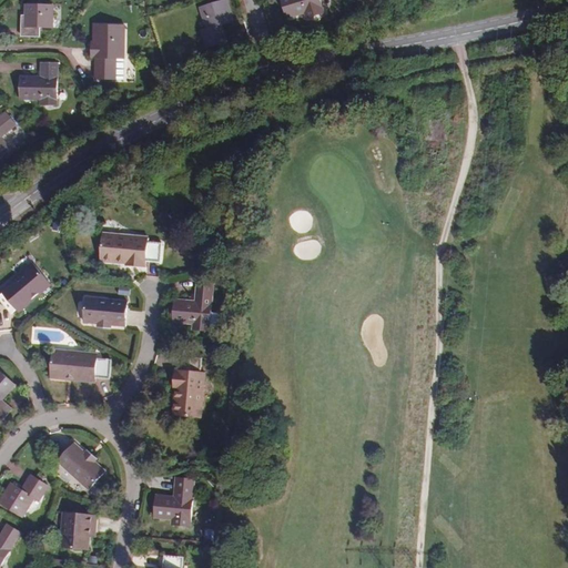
[(229,0),(213,0),(201,3),(209,27),(204,28),(209,44),(229,39),(225,22),(234,19),(229,0)]
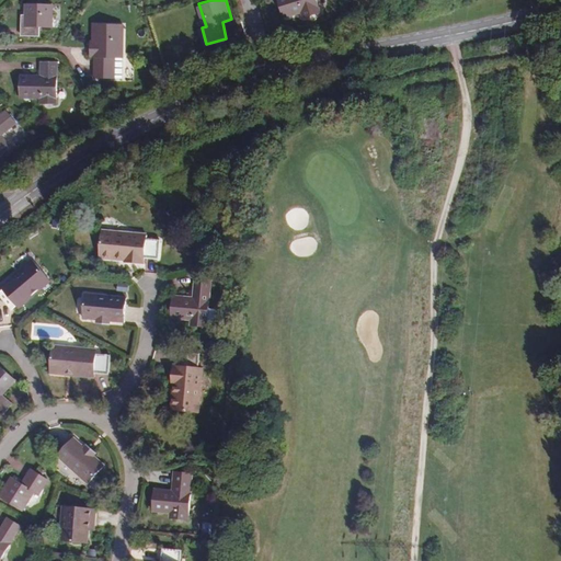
[(322,11),(319,0),(282,0),(284,8),(304,2),(308,15),(322,11)]
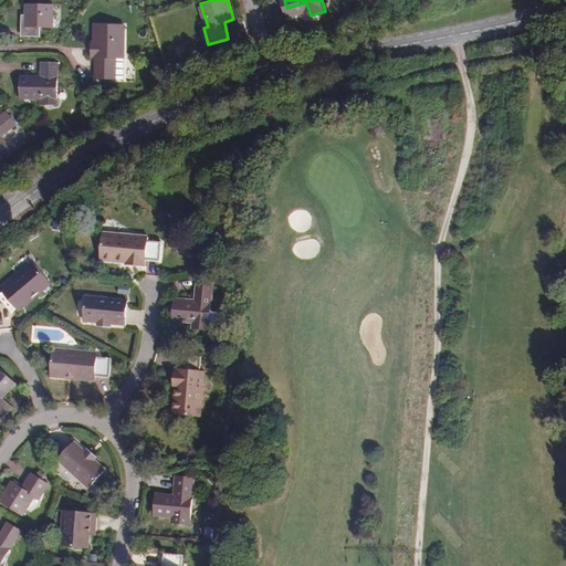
[(50,6),(21,4),(22,16),(19,17),(19,37),(35,37),(37,29),(50,29),(50,6)]
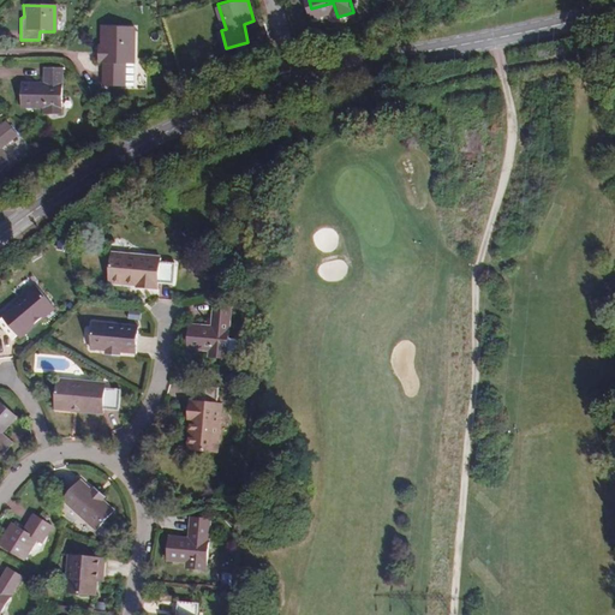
[(133,25),(101,25),(101,42),(99,43),(99,60),(101,60),(101,83),(125,84),(125,76),(123,76),(123,63),(133,63),(133,25)]
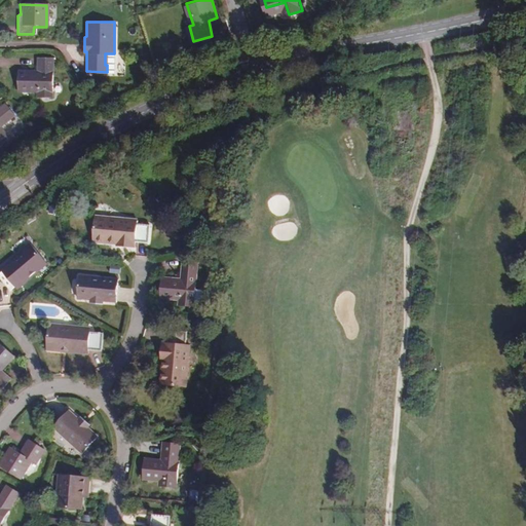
[(37,71),(19,71),(19,92),(38,92),(38,97),(52,97),(53,58),(38,58),(37,71)]
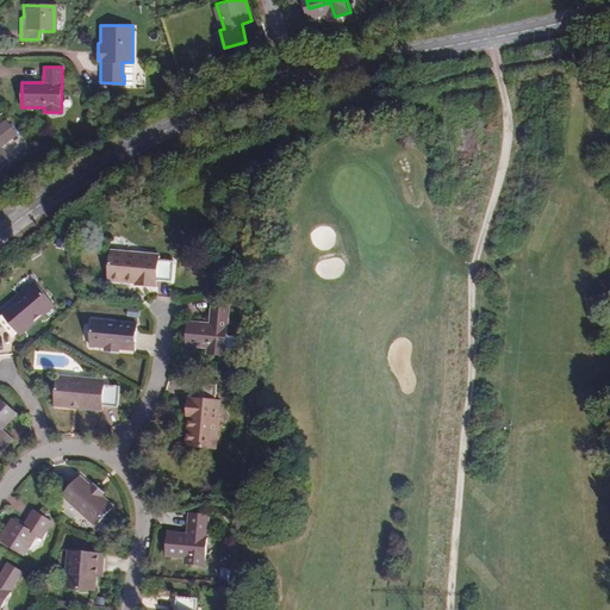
[(0,124),(0,168),(10,162),(0,149),(0,148),(17,136),(5,122),(0,124)]
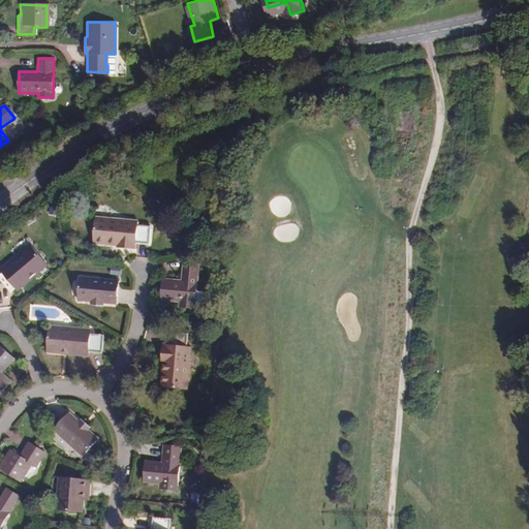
[(137,220),(96,217),(94,244),(110,245),(110,241),(118,242),(118,246),(135,247),(136,242),(150,242),(151,224),(137,223),(137,220)]
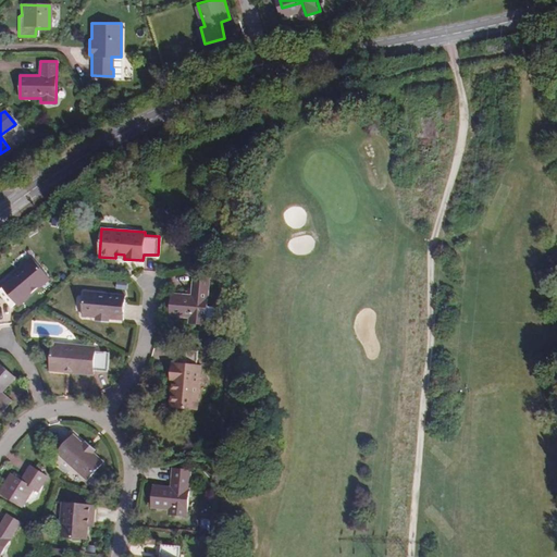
[(37,285),(39,288),(50,279),(33,257),(1,283),(3,286),(0,287),(0,293),(11,307),(15,304),(37,285)]
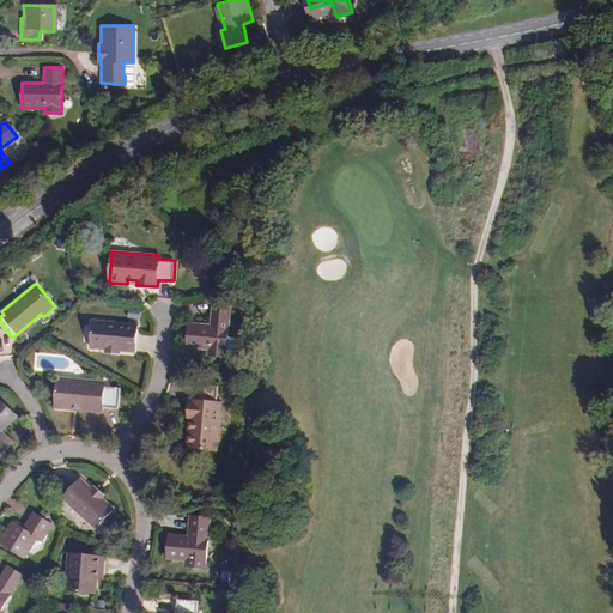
[(229,305),(212,304),(210,325),(188,322),(186,347),(207,350),(207,354),(224,356),(229,305)]
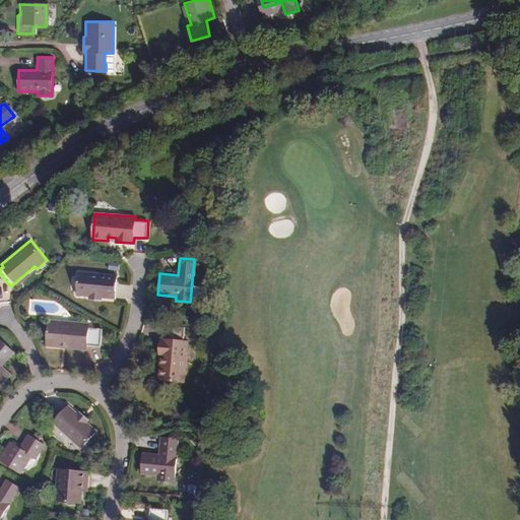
[(16,285),(37,269),(35,266),(14,283),(16,285)]
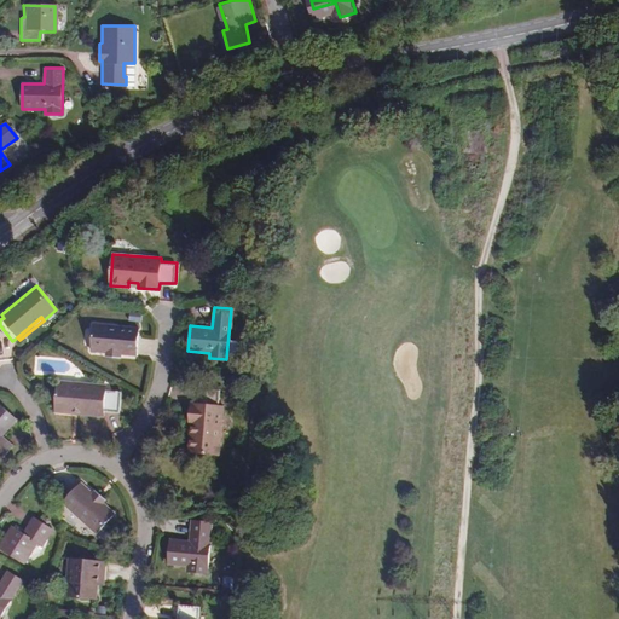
[(105,353),(119,356),(120,354),(136,356),(138,328),(94,323),(91,351),(105,352),(105,353)]
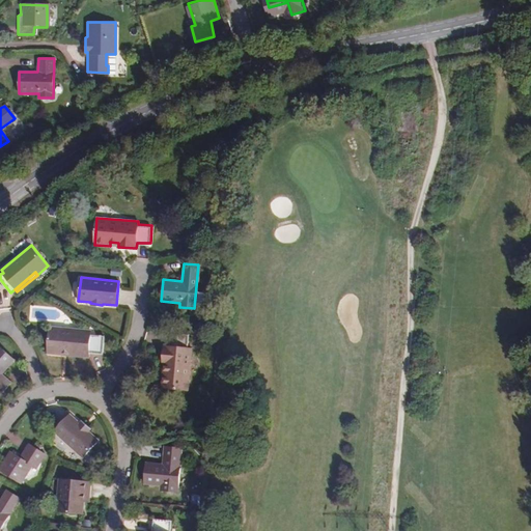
[(59,352),(87,354),(87,352),(101,353),(102,335),(89,334),(88,331),(47,328),(45,354),(59,355),(59,352)]
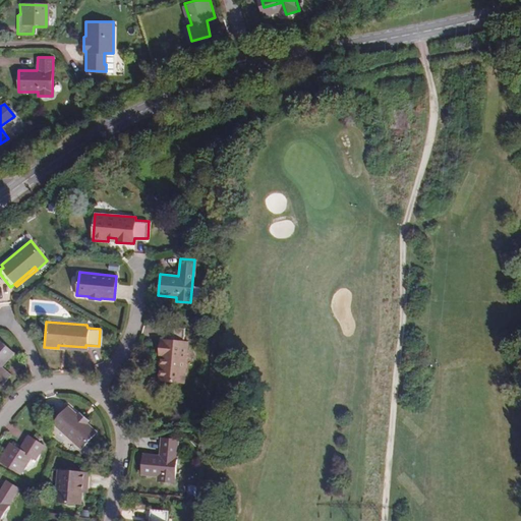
[(184,328),(167,326),(166,339),(160,338),(158,356),(162,357),(162,365),(160,365),(158,380),(183,382),(187,341),(183,340),(184,328)]
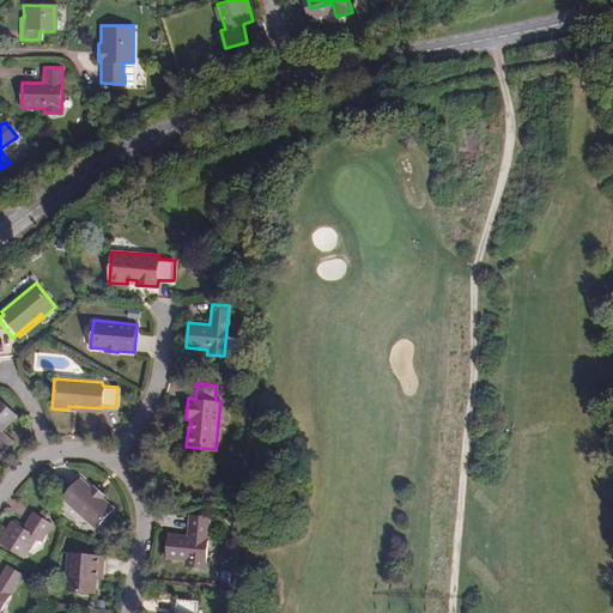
[(18,413),(0,396),(0,451),(1,453),(13,439),(2,429),(18,413)]
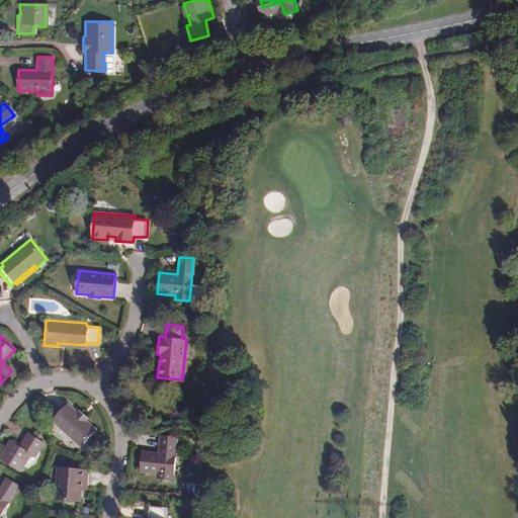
[(87,423),(87,422),(77,413),(76,414),(67,406),(53,422),(81,447),(95,430),(87,423)]
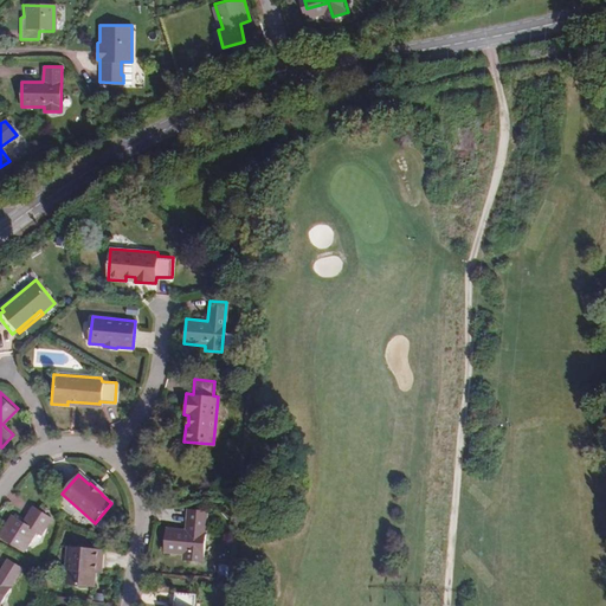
[(90,483),(102,494),(104,490),(92,481),(90,483)]
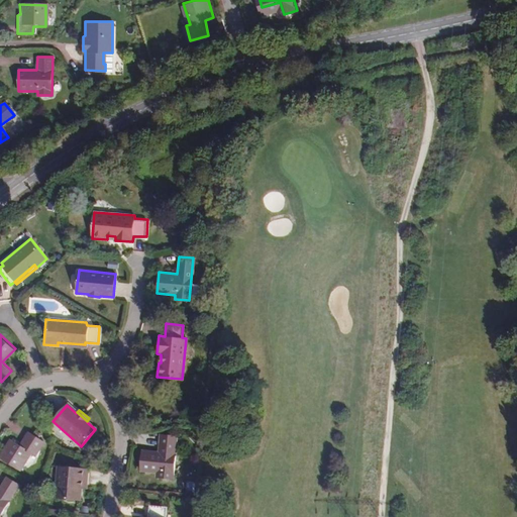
[(18,444),(10,438),(0,452),(0,455),(19,470),(31,452),(34,454),(43,441),(27,430),(18,444)]
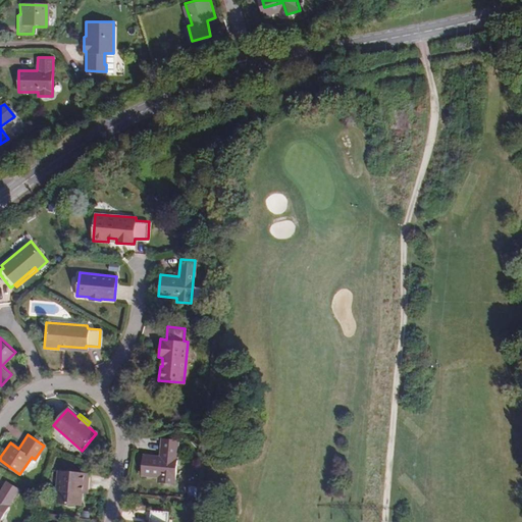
[(175,437),(161,436),(161,455),(142,454),(142,475),(160,475),(160,480),(174,480),(175,437)]
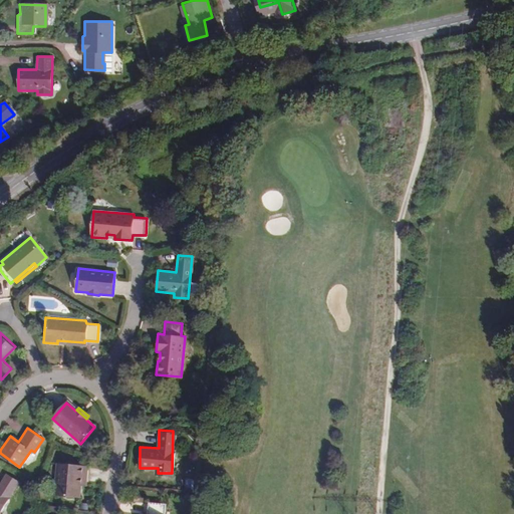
[(86,465),(55,462),(53,480),(55,481),(54,493),(78,495),(79,483),(84,484),(86,465)]
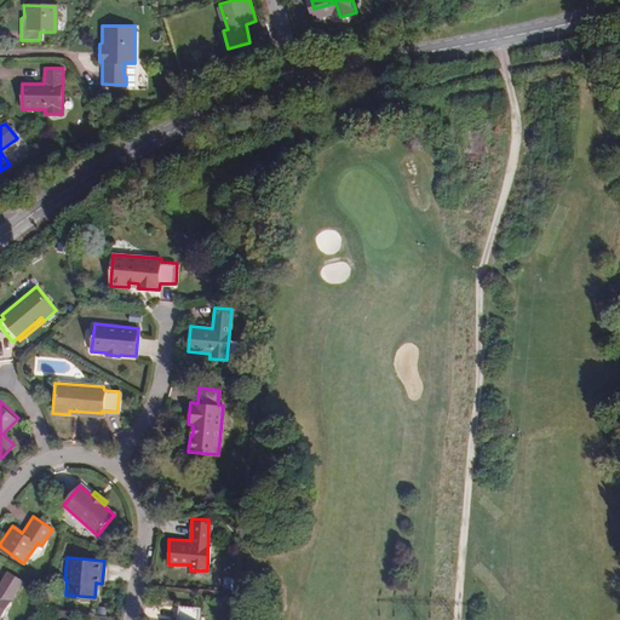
[(0,583),(0,614),(22,581),(7,572),(0,583)]
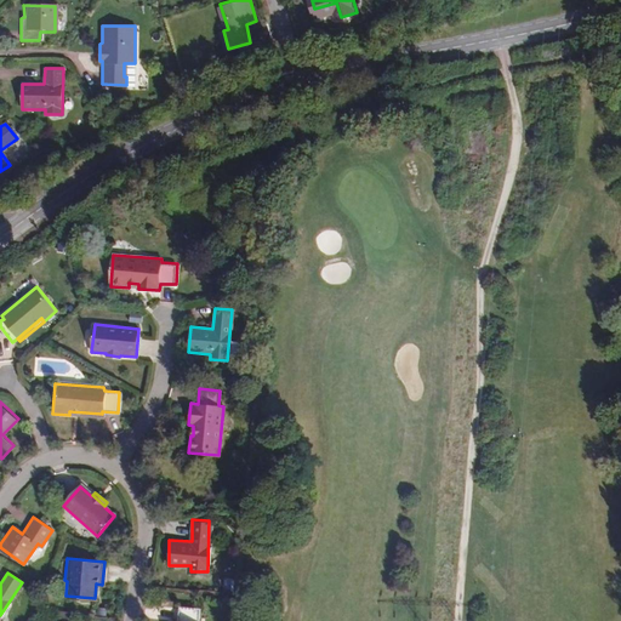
[(195,620),(198,607),(176,604),(175,620),(169,620),(167,620),(195,620)]
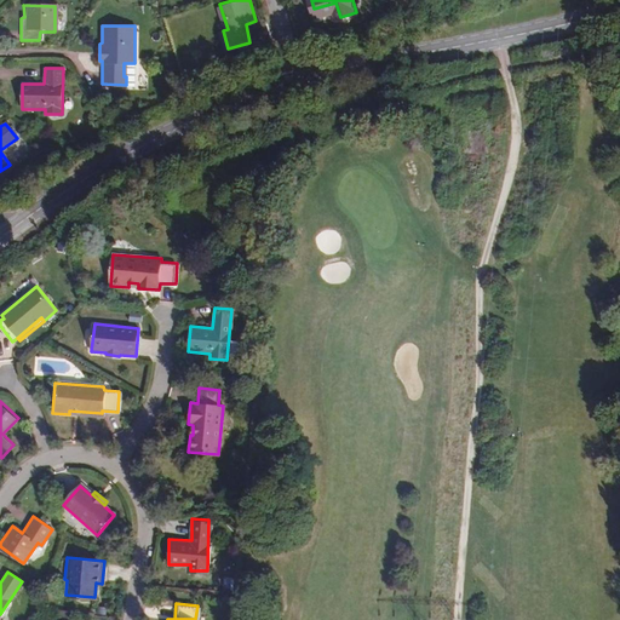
All buildings are outlined.
